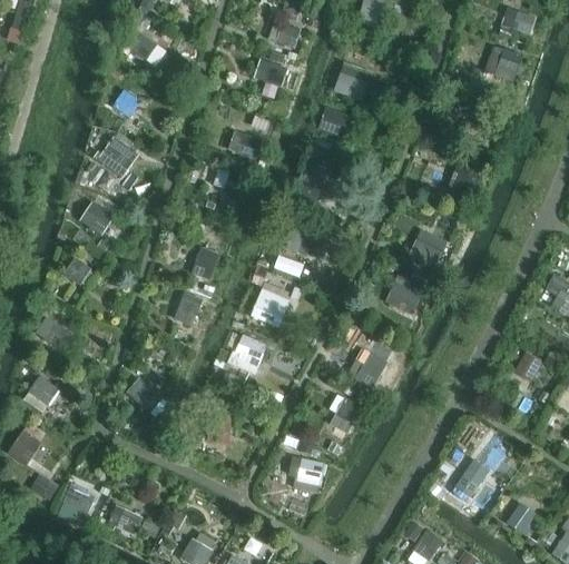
[(19,0),(16,10),(27,13),(30,1),(27,0),(19,0)]
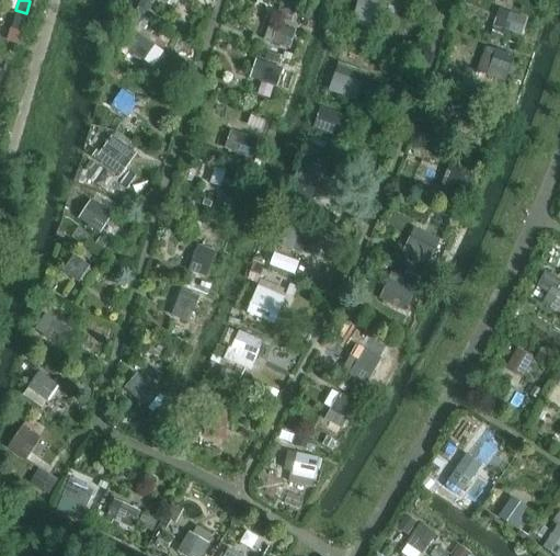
[(369,26),(377,0),(356,0),(351,21),(369,26)]
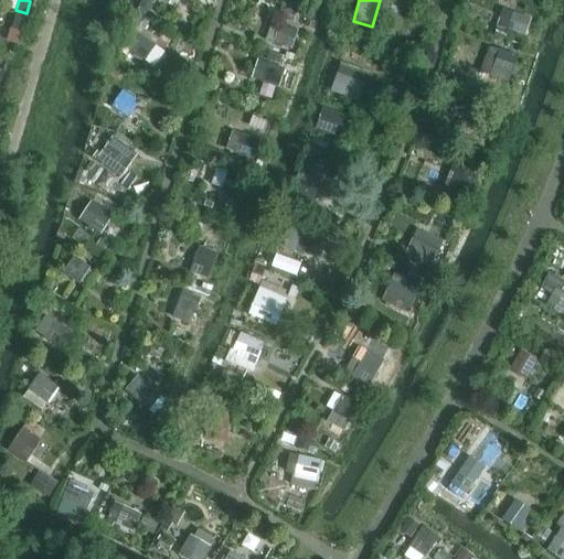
[(27,13),(16,10),(11,24),(22,28),(27,13)]
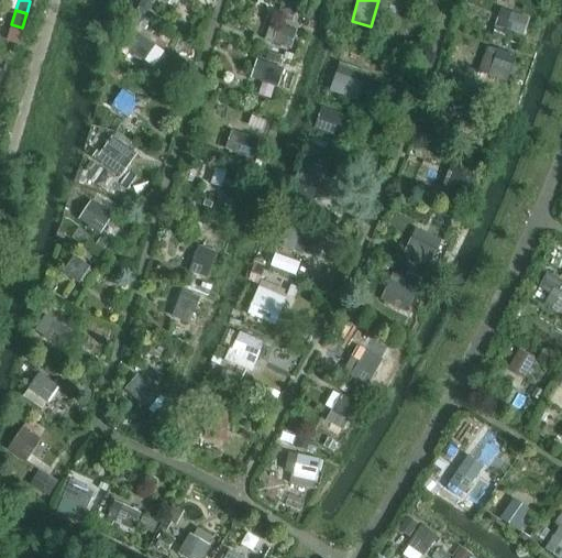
[(525,32),(530,17),(511,10),(507,26),(525,32)]
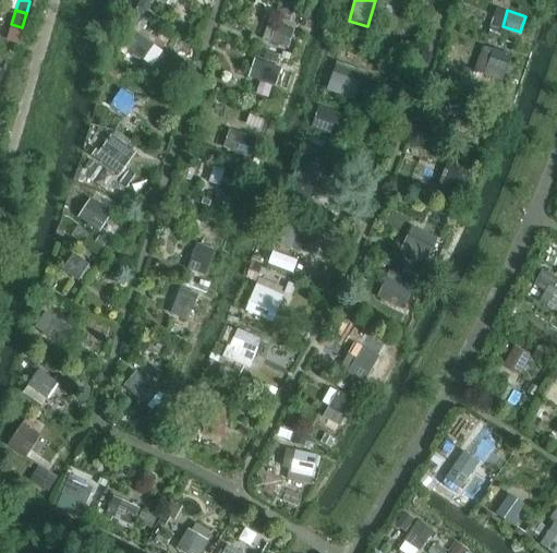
[(287,45),(292,28),(275,23),(270,40),(287,45)]
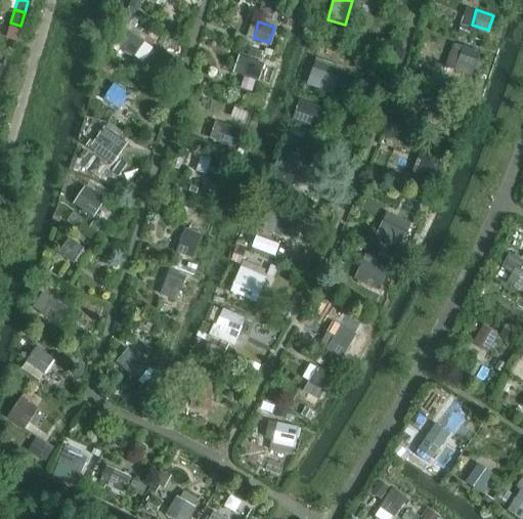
[(134,53),(143,39),(129,31),(120,44),(134,53)]
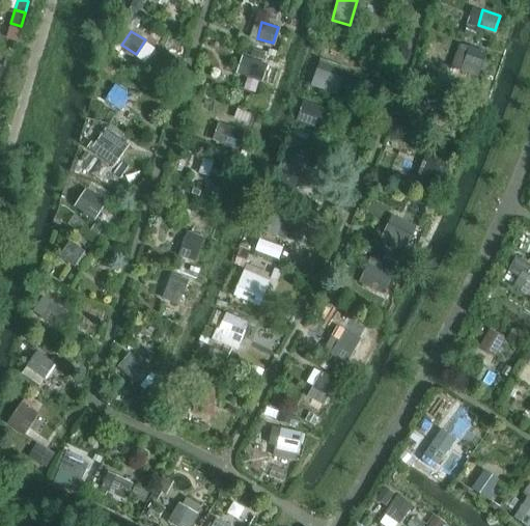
[(477,75),(485,50),(469,44),(459,68),(477,75)]
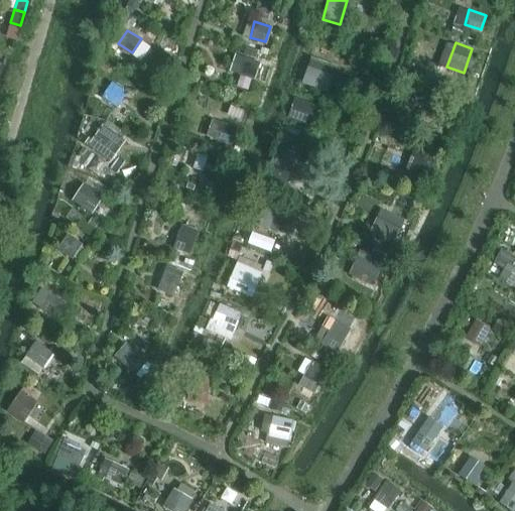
[(254,77),(259,60),(244,55),(239,72),(254,77)]
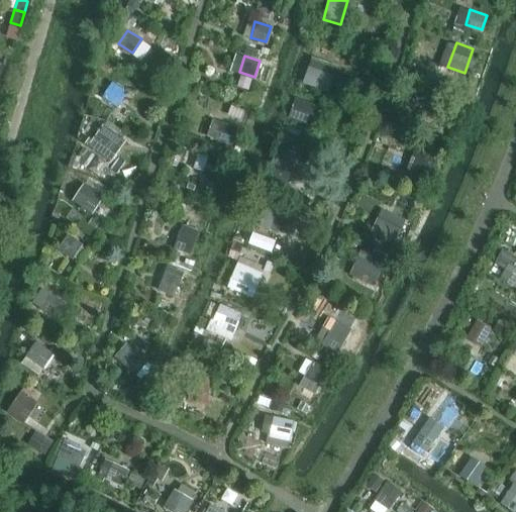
[(327,91),(333,74),(308,65),(302,82),(327,91)]
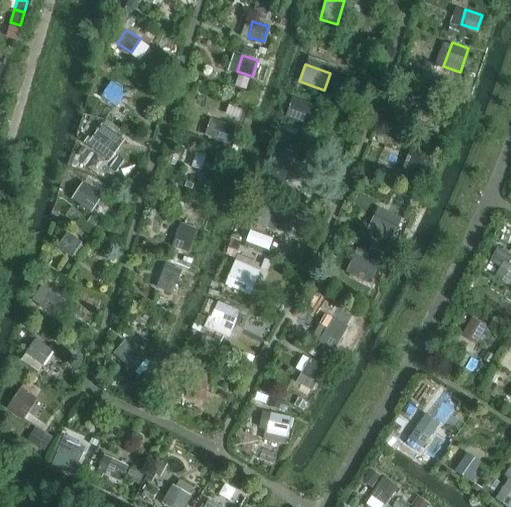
[(116,103),(125,90),(111,81),(102,94),(116,103)]
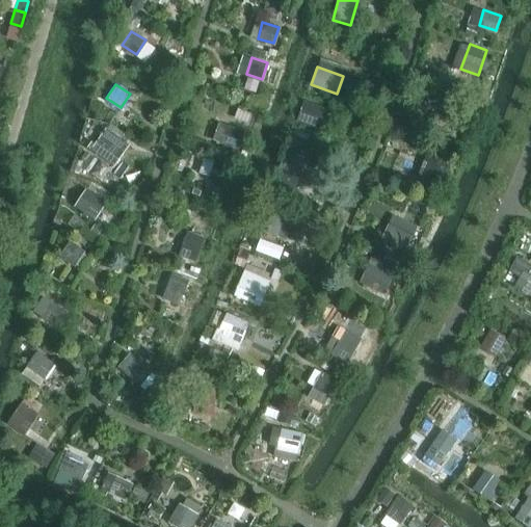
[(324,131),(333,109),(304,100),(296,121),(324,131)]
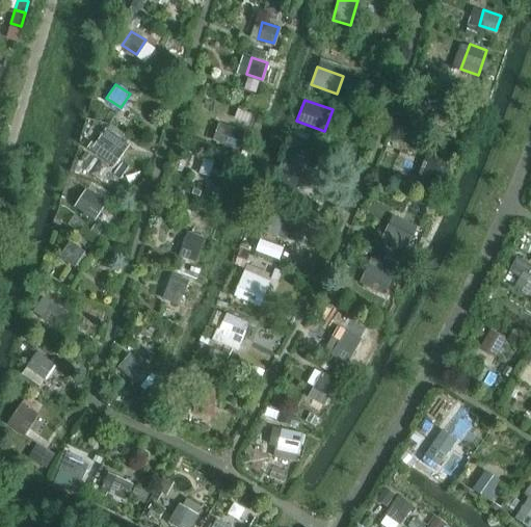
[(237,147),(243,131),(227,125),(220,140),(237,147)]
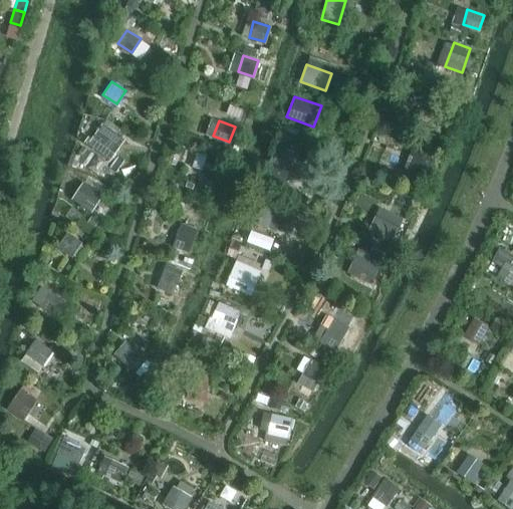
[(109,160),(124,138),(103,123),(88,145),(109,160)]
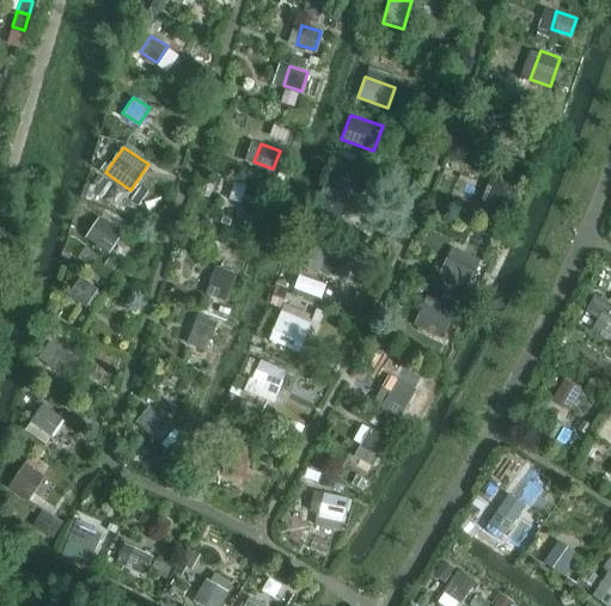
[(506,199),(513,182),(494,175),(487,191),(506,199)]
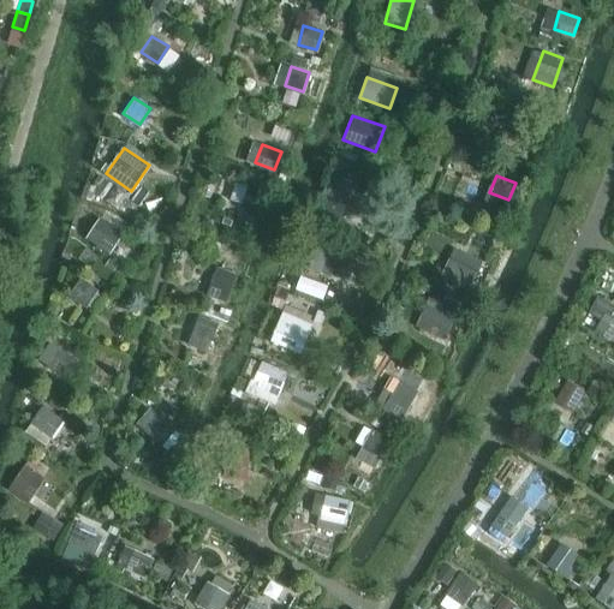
[(260,210),(266,192),(248,185),(240,203),(260,210)]
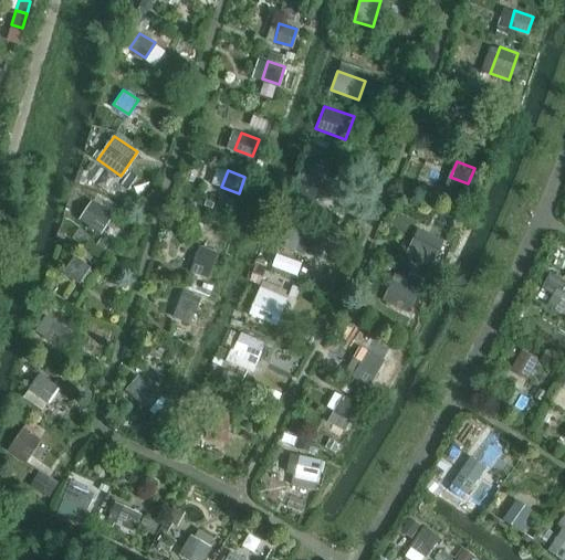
[(310,203),(316,187),(299,180),(292,197),(310,203)]
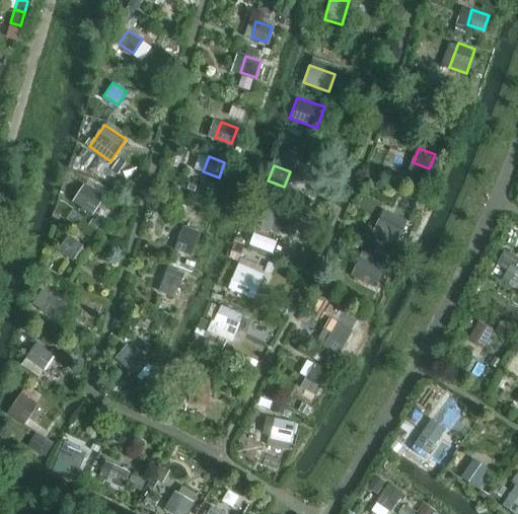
[(87,211),(103,188),(88,176),(72,200),(87,211)]
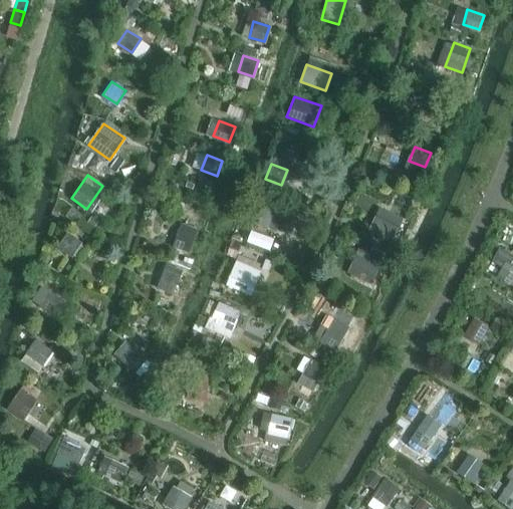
[(267,227),(276,204),(259,198),(250,221),(267,227)]
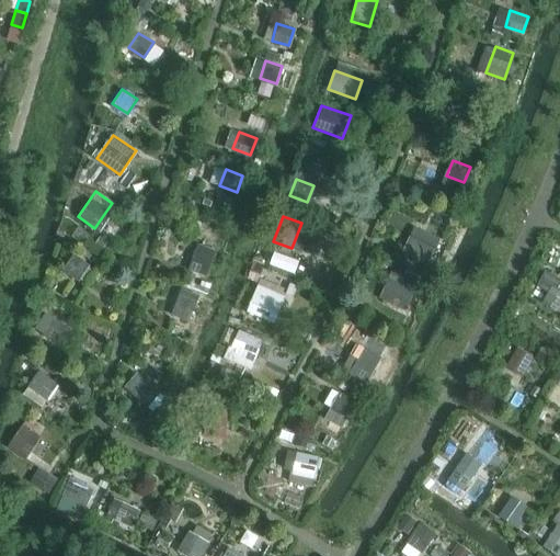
[(426,264),(434,247),(409,235),(400,252),(426,264)]
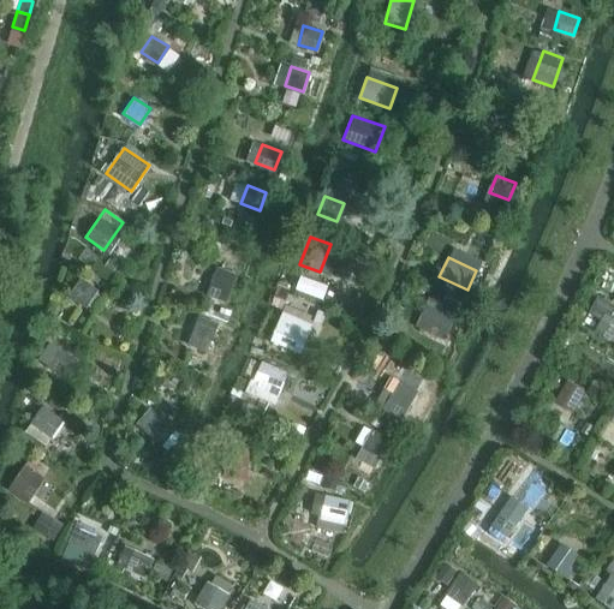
[(225,300),(236,273),(216,266),(206,293),(225,300)]
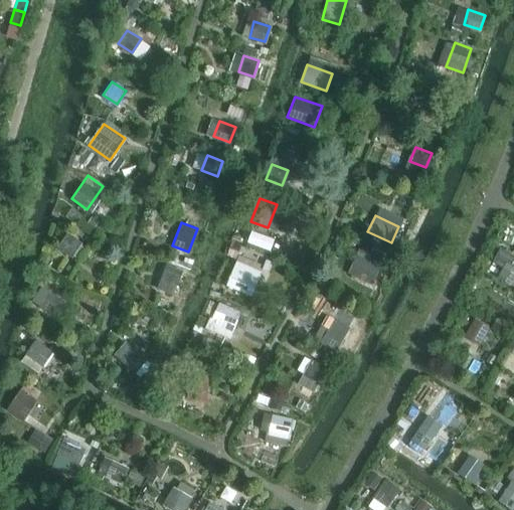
[(70,256),(79,242),(66,232),(56,245),(70,256)]
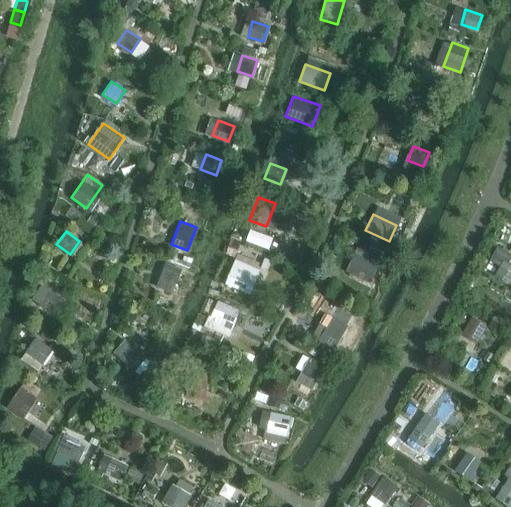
[(509,282),(510,279),(510,265),(502,261),(506,255),(495,249),(489,259),(500,265),(495,274),(509,282)]
